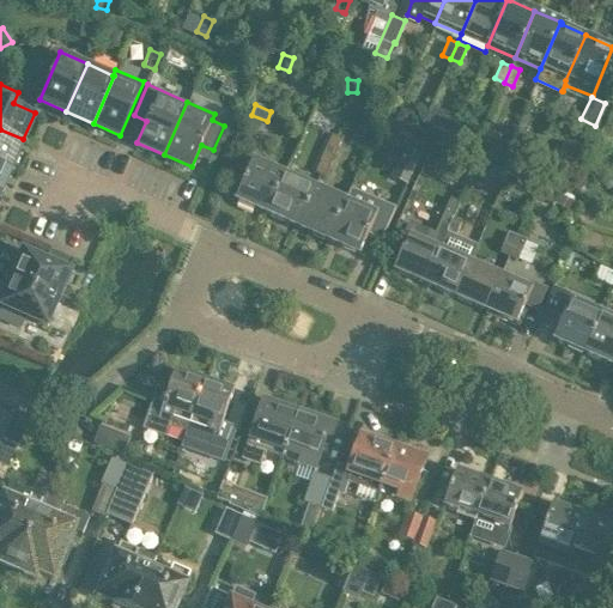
[(456,116),(436,107),(428,125),(448,134),(456,116)]
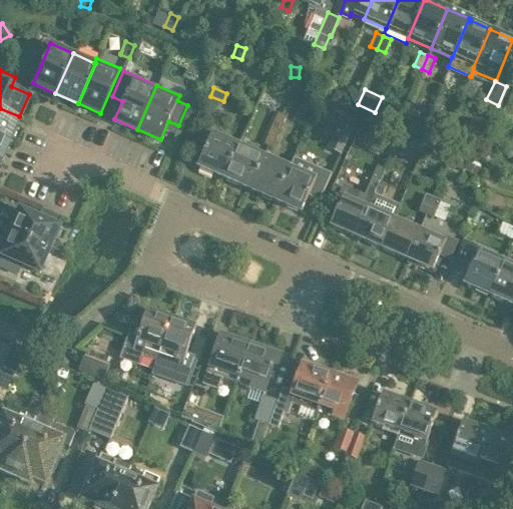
[(298,105),(293,116),(308,123),(313,111),(298,105)]
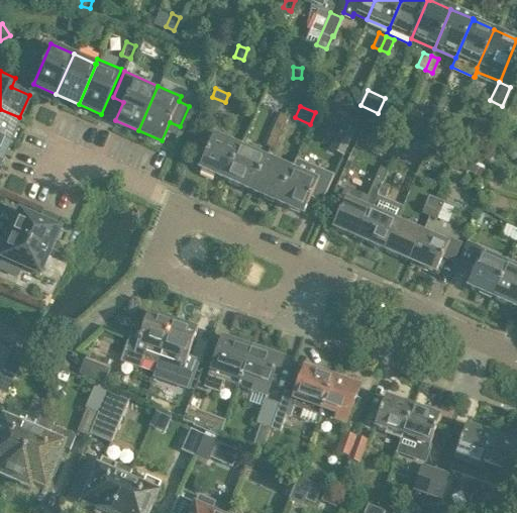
[(0,135),(9,140),(19,117),(0,109),(0,135)]
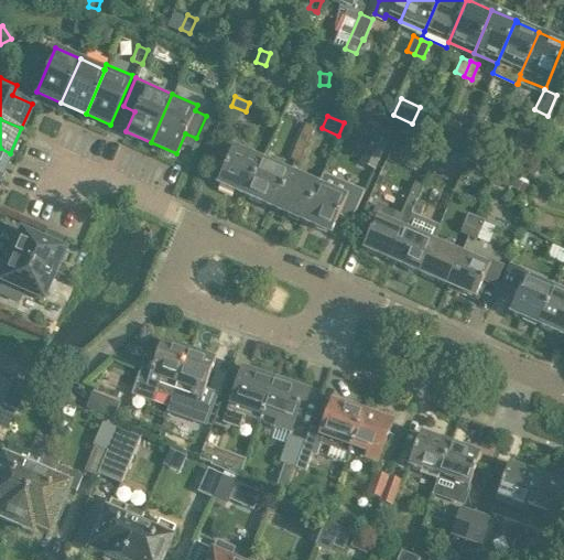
[(305,120),(297,138),(303,140),(300,146),(304,148),(315,125),(305,120)]
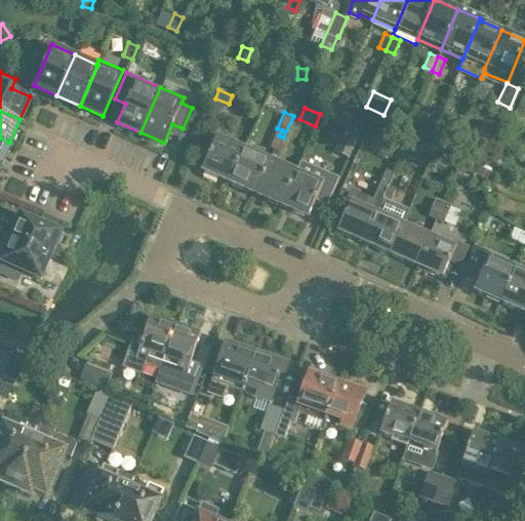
[(282,130),(277,128),(270,146),(279,149),(283,137),(279,135),(282,130)]
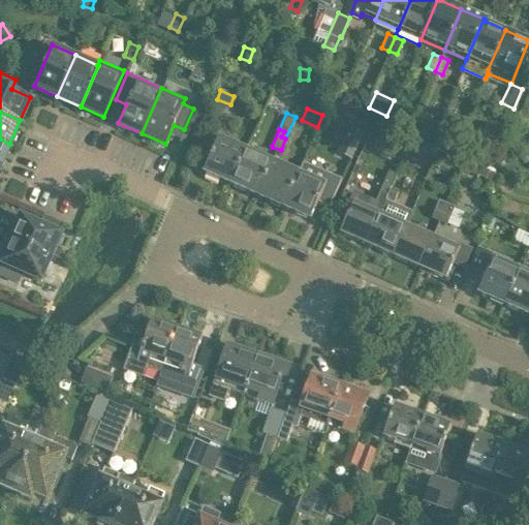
[(228,182),(244,147),(218,135),(203,171),(228,182)]
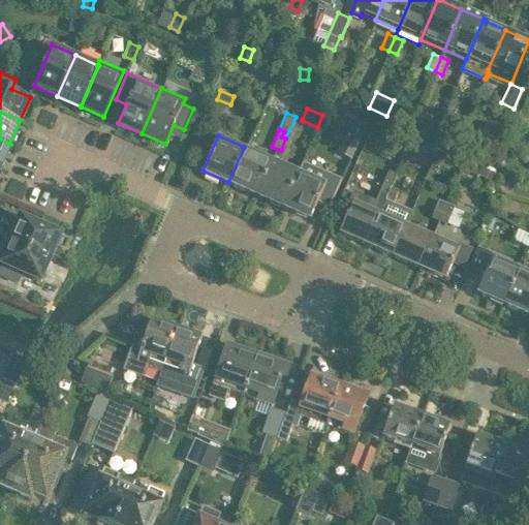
[(419,158),(422,153),(426,145),(427,141),(412,135),(406,152),(419,158)]
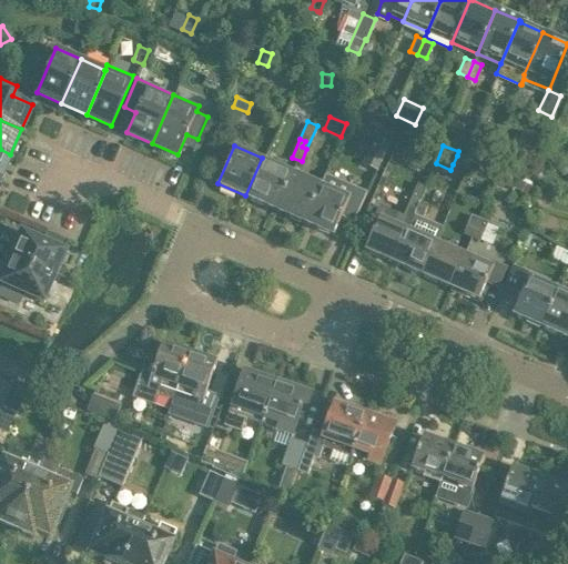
[(0,177),(10,154),(0,149),(0,177)]
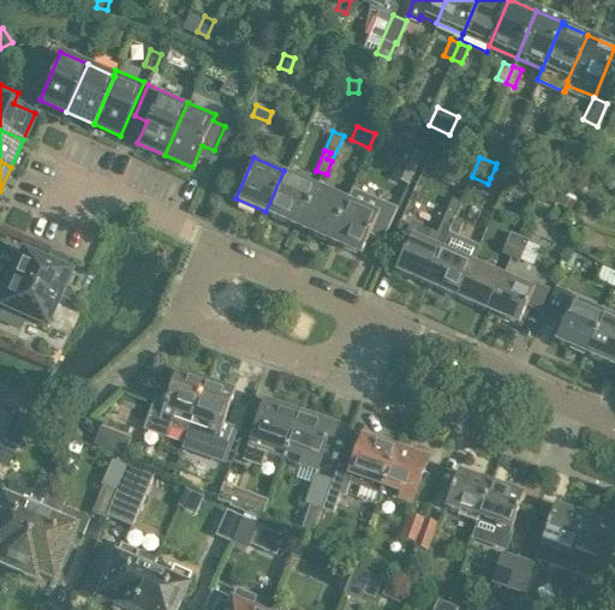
[(396,166),(392,177),(408,183),(412,172),(396,166)]
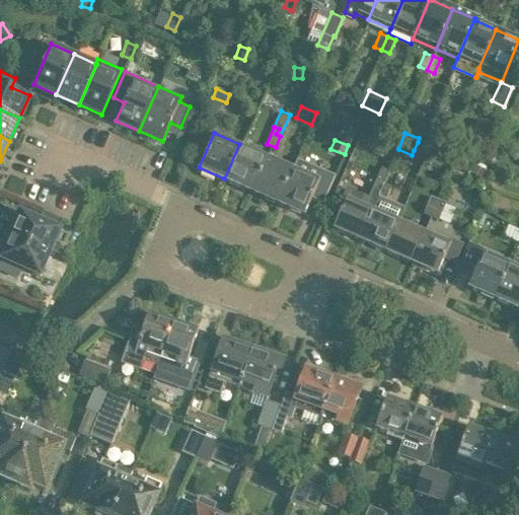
[(239,144),(224,178),(250,190),(266,156),(239,144)]
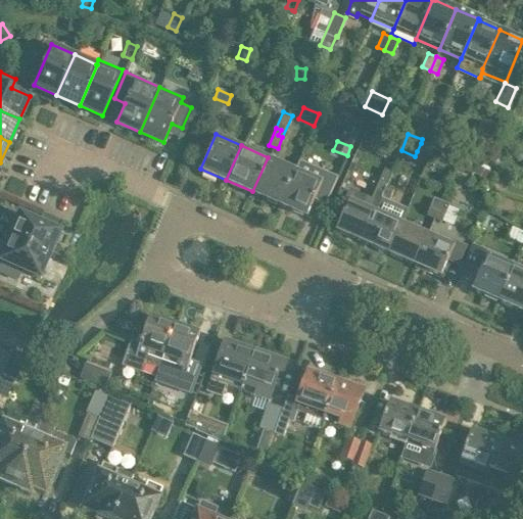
[(294,169),(268,157),(252,191),(279,203),(294,169)]
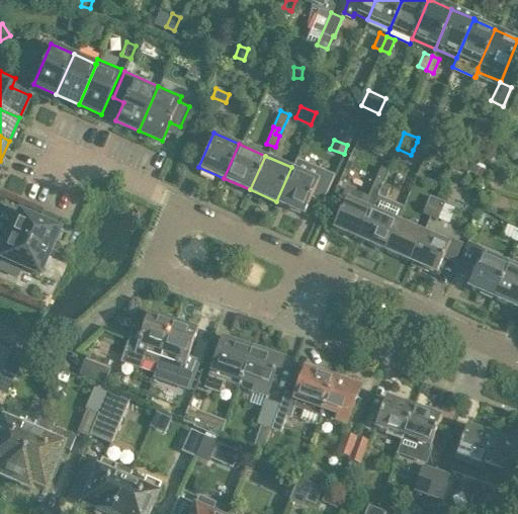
[(380,165),(375,178),(383,181),(389,168),(380,165)]
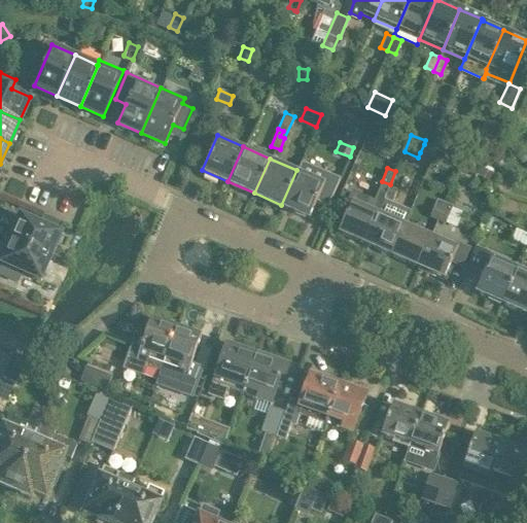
[(488,182),(493,173),(484,168),(479,177),(488,182)]
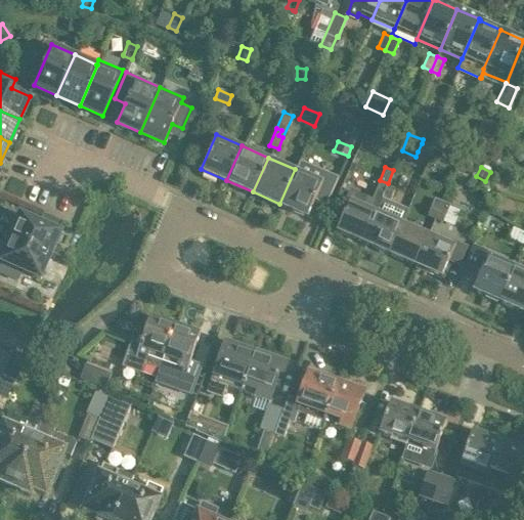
[(295,169),(279,204),(307,215),(321,181),(295,169)]
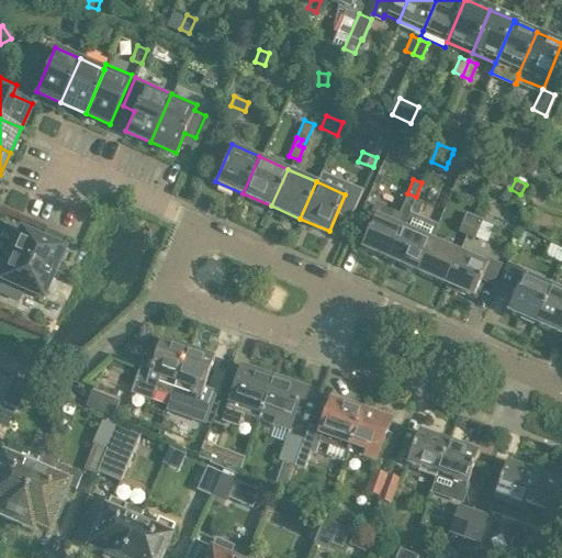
[(389,257),(417,269),(431,237),(437,223),(417,214),(424,201),(416,197),(412,207),(403,225),(389,257)]
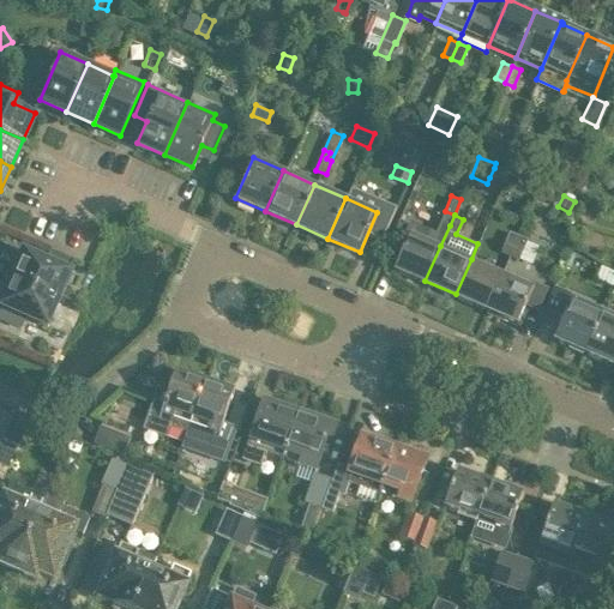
[(510,252),(517,233),(509,229),(501,248),(510,252)]
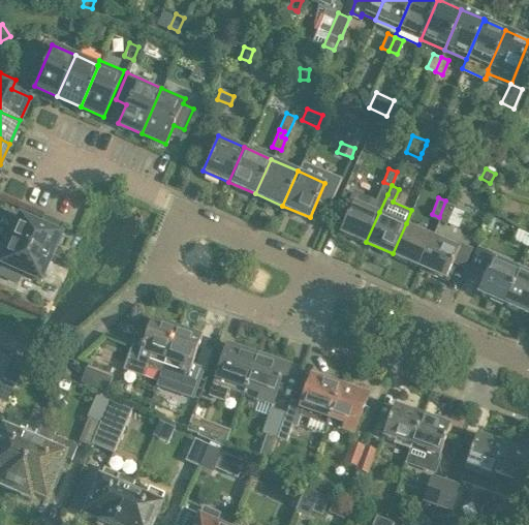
[(366,242),(379,212),(348,198),(343,212),(346,214),(339,230),(366,242)]
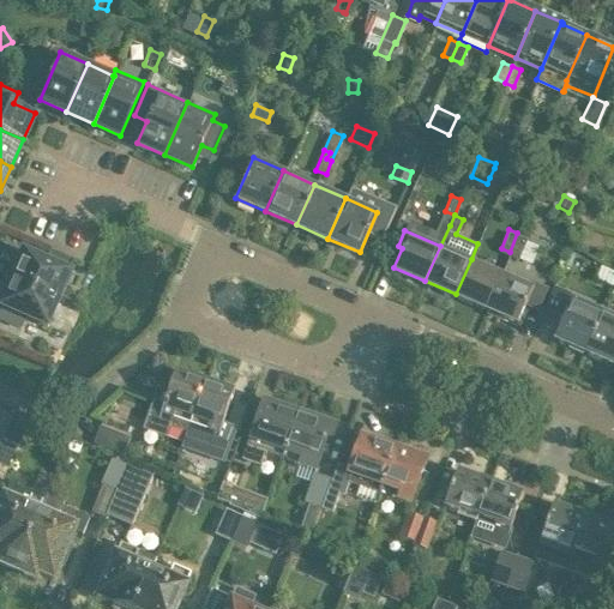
[(517,233),(510,252),(519,257),(527,237),(517,233)]
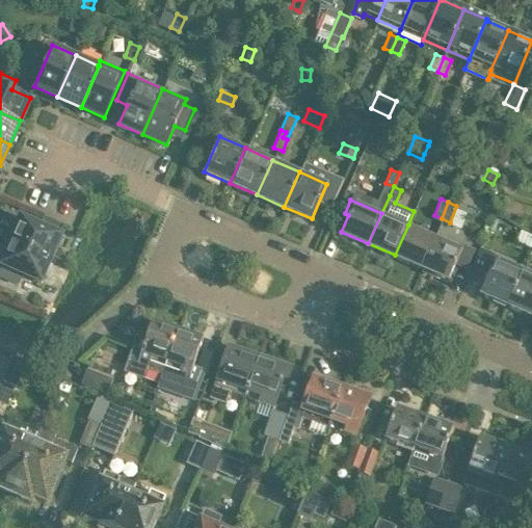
[(20,215),(9,239),(51,258),(61,234),(51,229),(55,218),(41,212),(35,222),(20,215)]
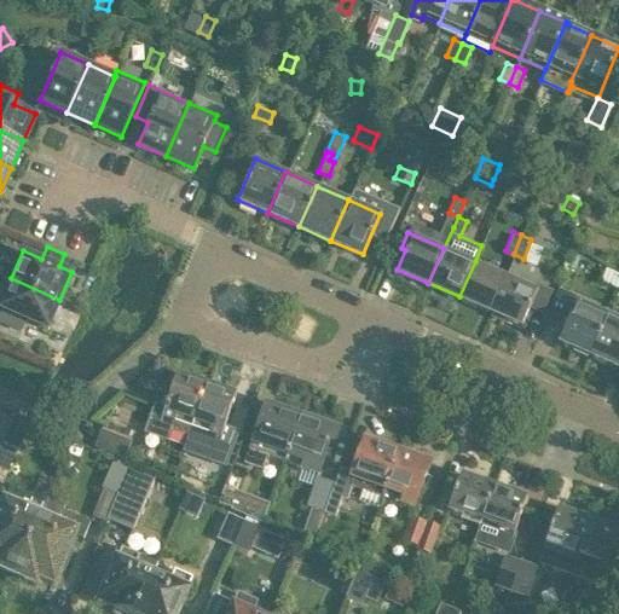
[(460,296),(490,310),(505,274),(475,261),(460,296)]
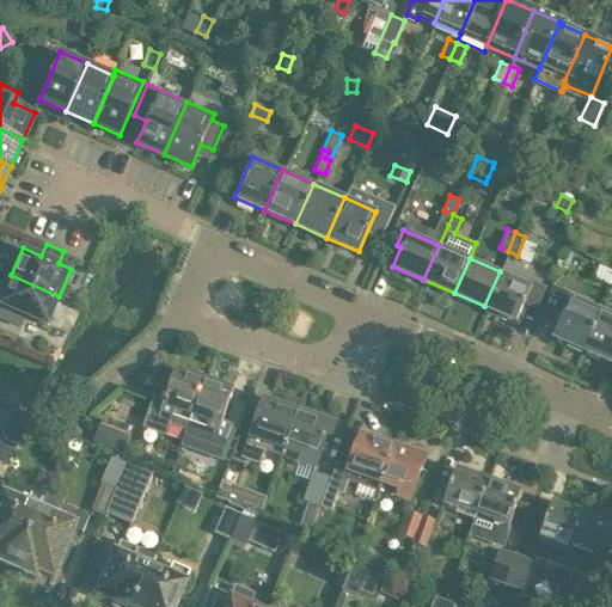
[(531,284),(500,271),(484,306),(515,320),(524,301),(537,307),(546,286),(532,280),(531,284)]
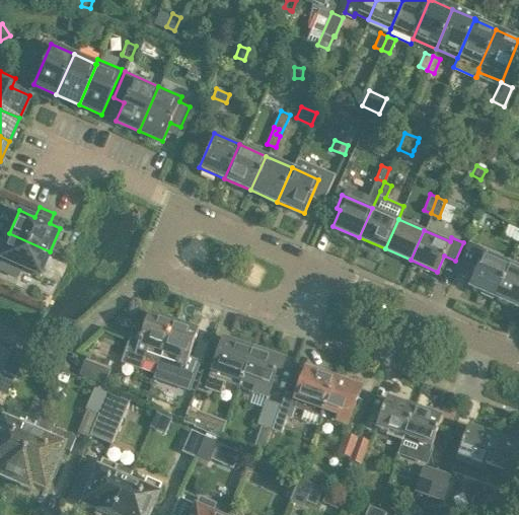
[(40,274),(50,251),(9,233),(0,253),(0,256),(3,258),(0,264),(0,267),(17,275),(21,266),(40,274)]
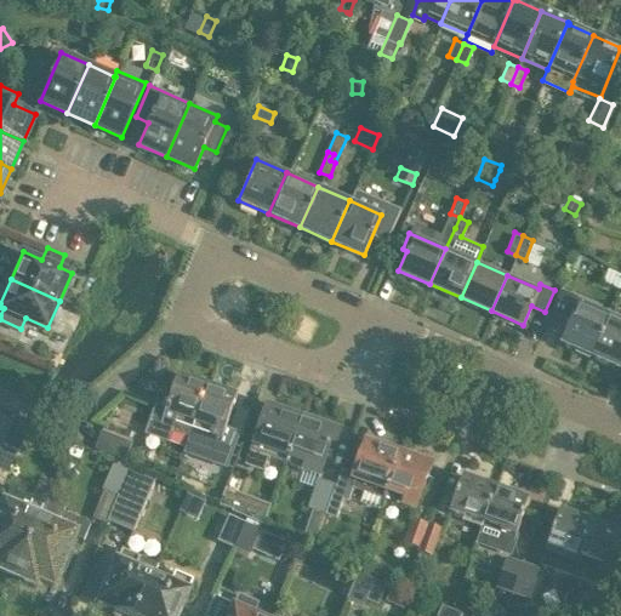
[(604,326),(609,314),(584,303),(586,298),(560,287),(551,309),(570,318),(560,341),(591,355),(604,326)]
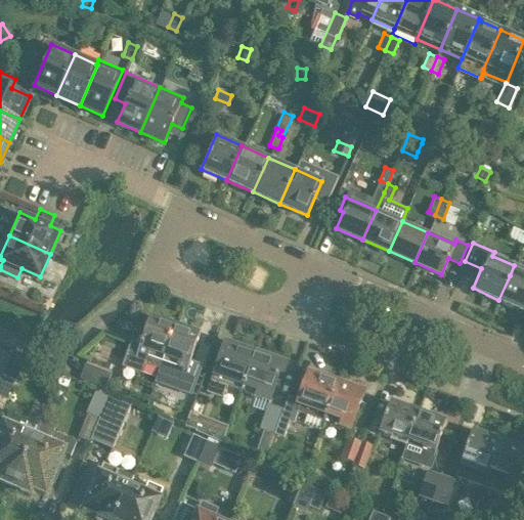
[(510,275),(498,300),(523,310),(523,269),(514,265),(510,275)]
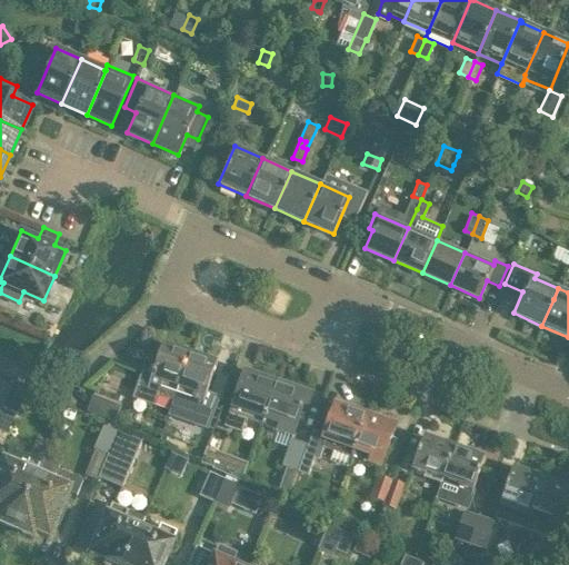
[(173,399),(190,352),(162,342),(146,389),(173,399)]
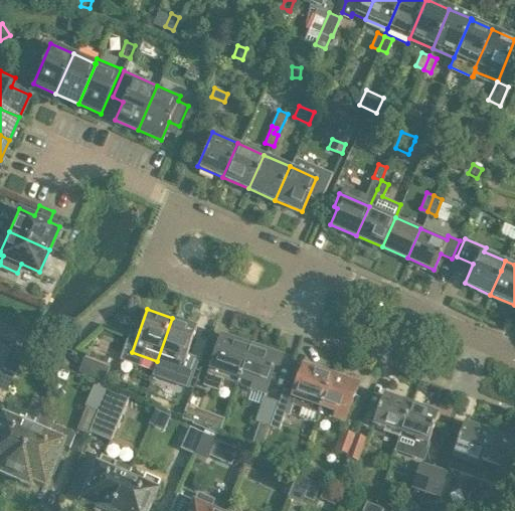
[(172,318),(157,361),(180,369),(195,326),(172,318)]
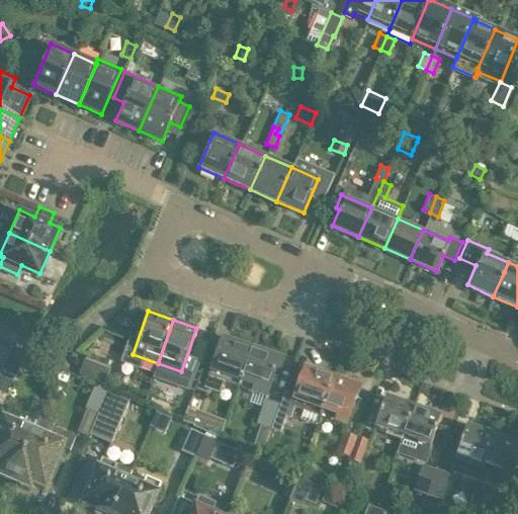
[(223,377),(238,382),(251,347),(223,338),(207,380),(221,386),(223,377)]
